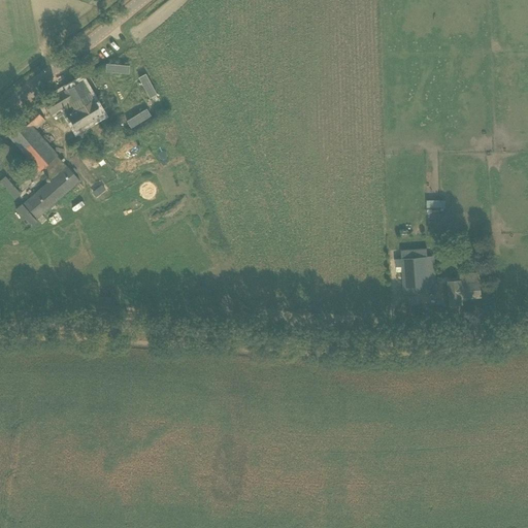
[(105,71),(129,73),(129,66),(106,64),(105,71)]
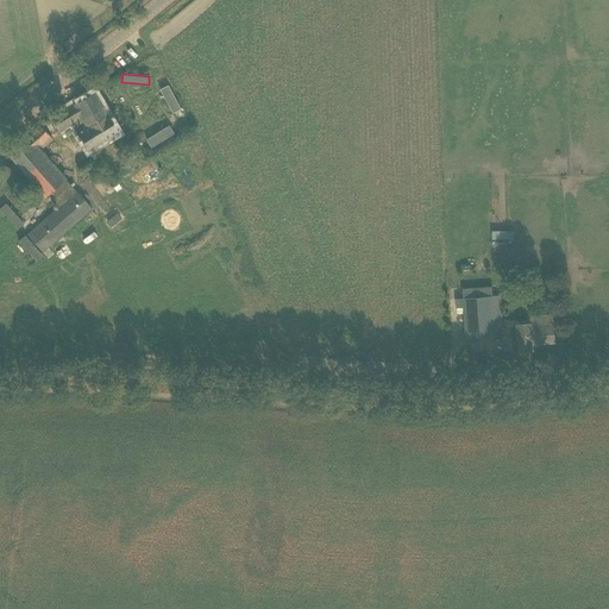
[(169,82),(162,86),(173,110),(180,106),(169,82)]
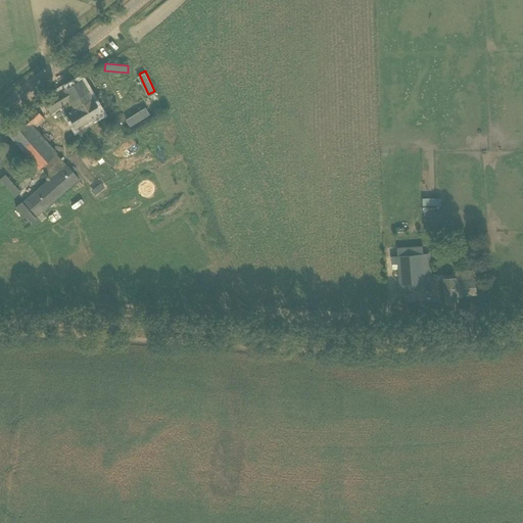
[(89,74),(81,79),(43,101),(50,113),(61,106),(76,129),(88,122),(101,113),(92,98),(100,93),(89,74)]
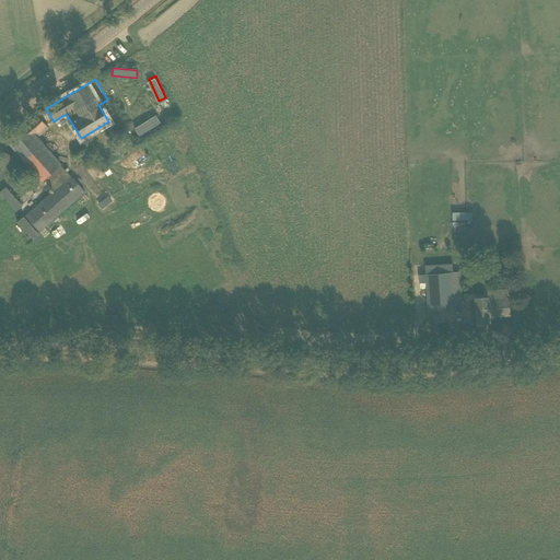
[(54,190),(70,176),(60,164),(37,137),(47,128),(36,115),(6,141),(31,168),(42,181),(44,178),(54,190)]
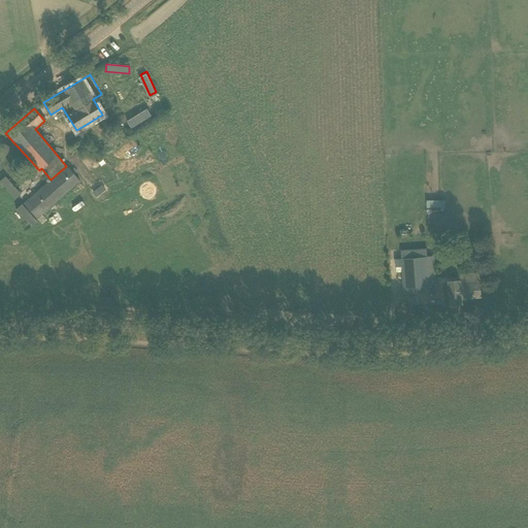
[(127,121),(131,128),(151,116),(146,109),(127,121)]
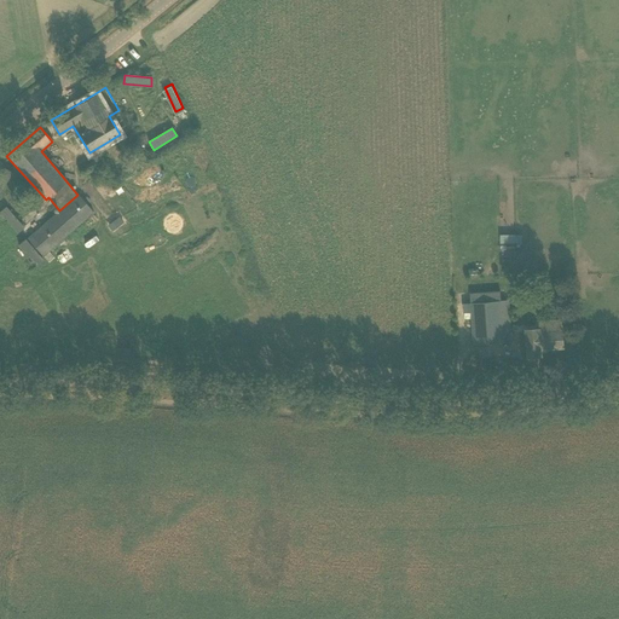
[(81,168),(85,175),(98,167),(94,161),(81,168)]
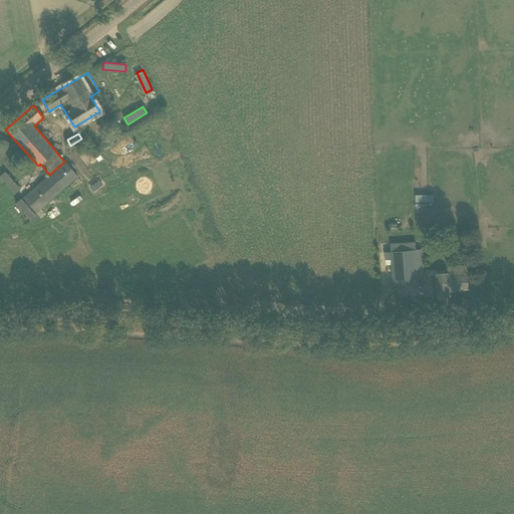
[(0,159),(10,144),(4,140),(0,146),(0,159)]
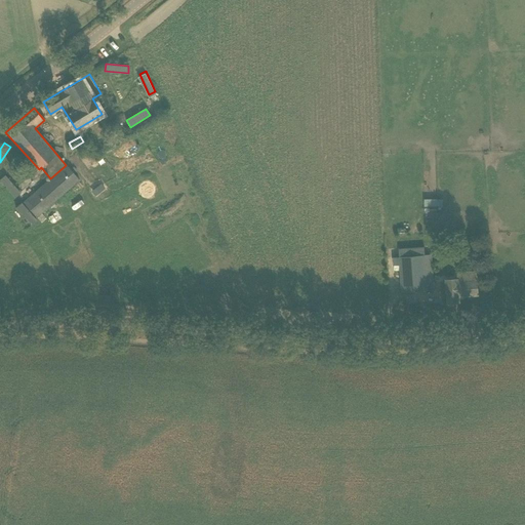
[(36,217),(79,179),(67,165),(66,165),(50,178),(24,202),(36,217)]
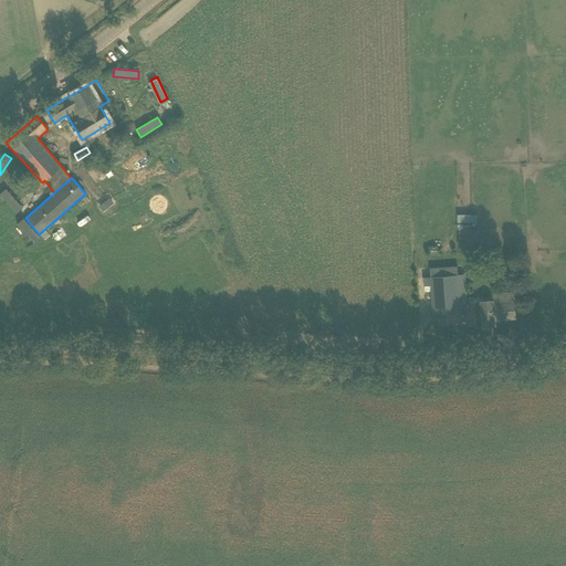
[(22,208),(6,189),(0,194),(0,195),(16,213),(22,208)]
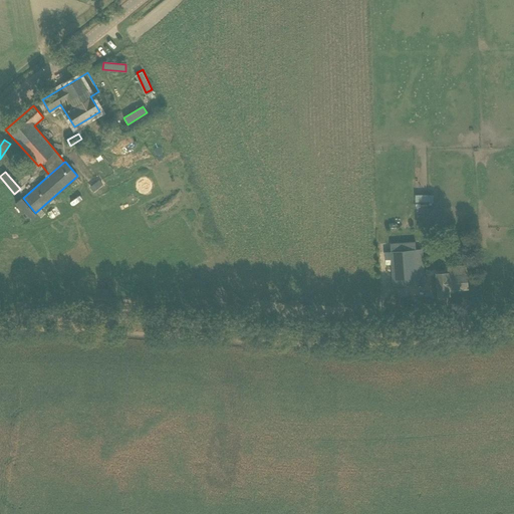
[(150,192),(153,191),(155,190),(157,188),(157,185),(157,183),(157,181),(155,179),(153,177),(151,177),(149,177),(146,177),(144,179),(142,181),(142,184),(142,186),(143,189),(145,191),(148,192),(150,192)]
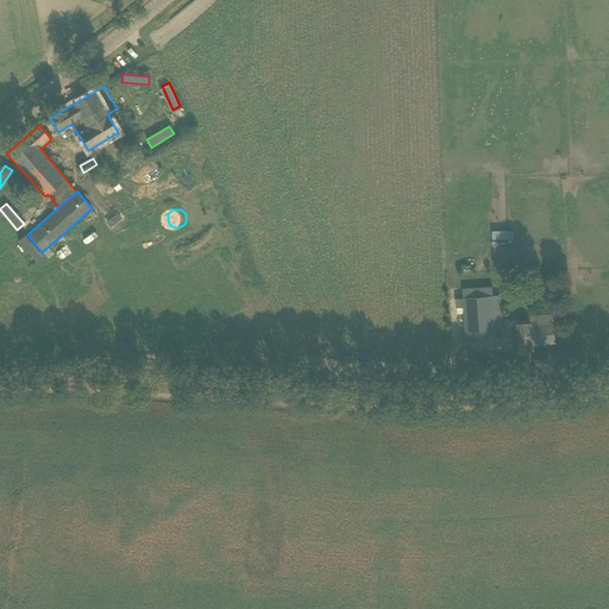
[(43,256),(25,236),(18,242),(36,262),(43,256)]
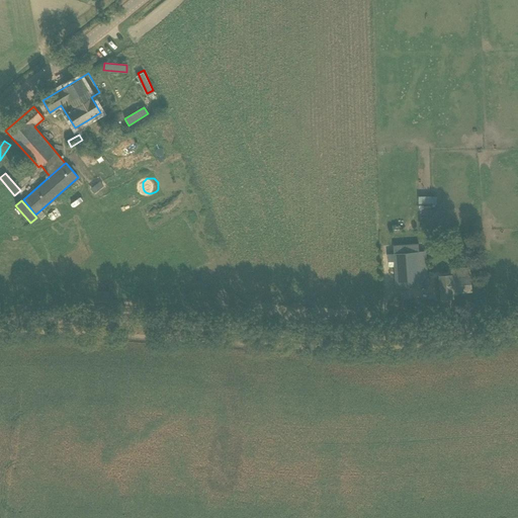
[(426,251),(394,253),(397,288),(429,286),(426,251)]
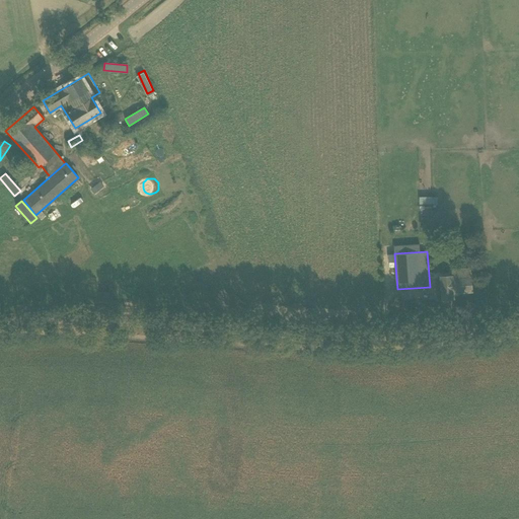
[(452,276),(441,277),(442,300),(454,299),(454,291),(459,291),(459,293),(472,292),(471,277),(467,277),(466,268),(451,269),(452,276)]
